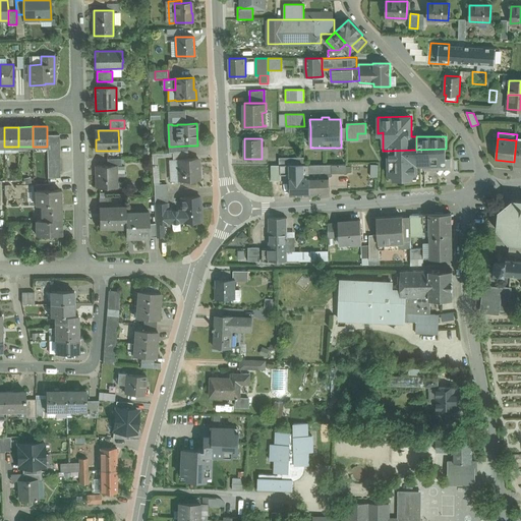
[(416,150),(388,151),(389,180),(417,179),(417,165),(424,165),(441,165),(441,159),(446,159),(446,149),(416,150)]
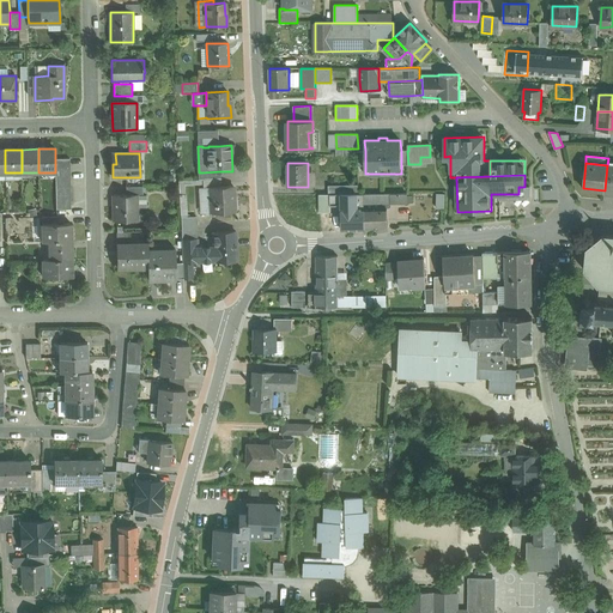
[(220,178),(202,180),(204,189),(210,188),(222,187),(220,178)]
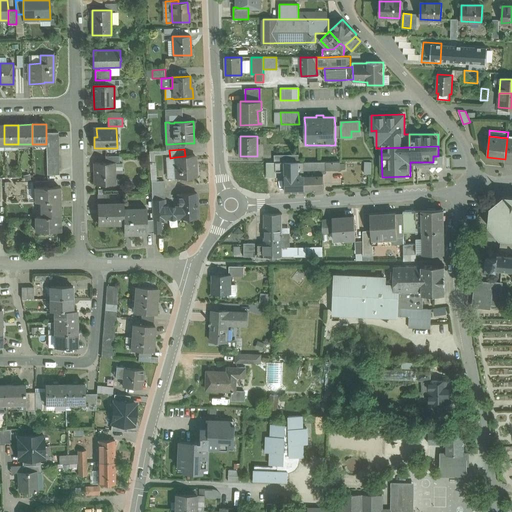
[(185,156),(175,157),(176,178),(196,177),(195,156),(185,156)]
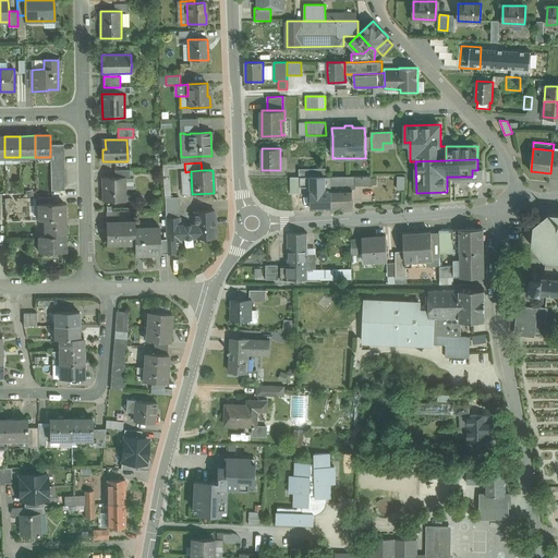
[(477,170),(472,170),(472,177),(455,177),(455,182),(456,182),(456,180),(483,179),(483,170),(477,170)]
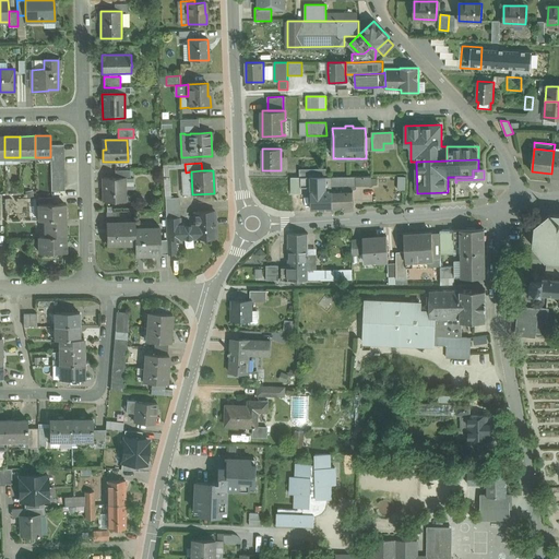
[(192,194),(191,171),(186,173),(181,173),(182,195),(192,194)]
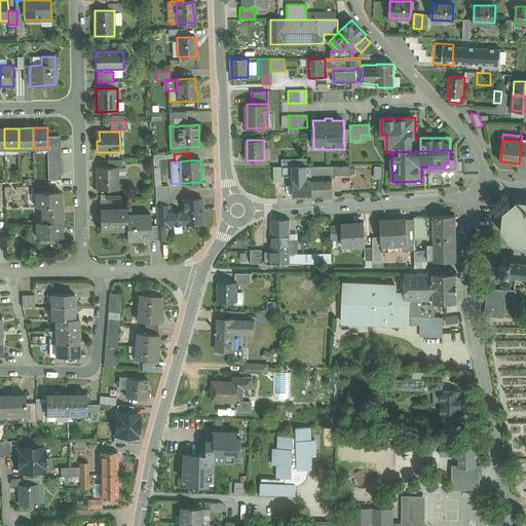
[(284,177),(284,166),(282,166),(274,166),(274,182),(284,182),(284,177)]
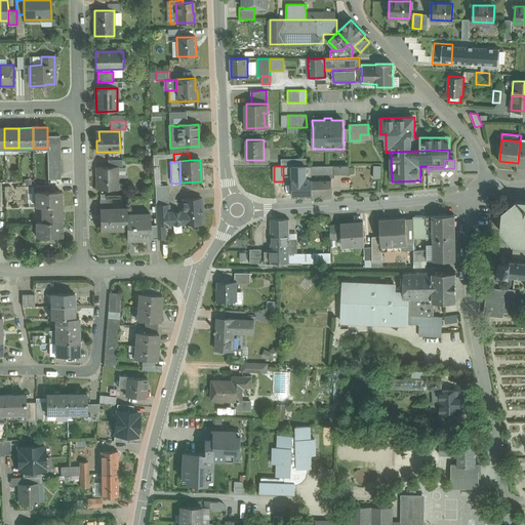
[(292,176),(292,166),(283,166),(283,176),(292,176)]
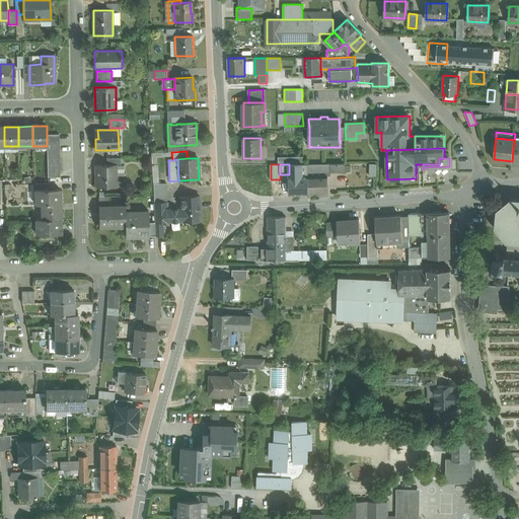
[(308,164),(296,164),(289,164),(289,174),(289,179),(290,195),(309,194),(308,176),(308,172),(308,164)]
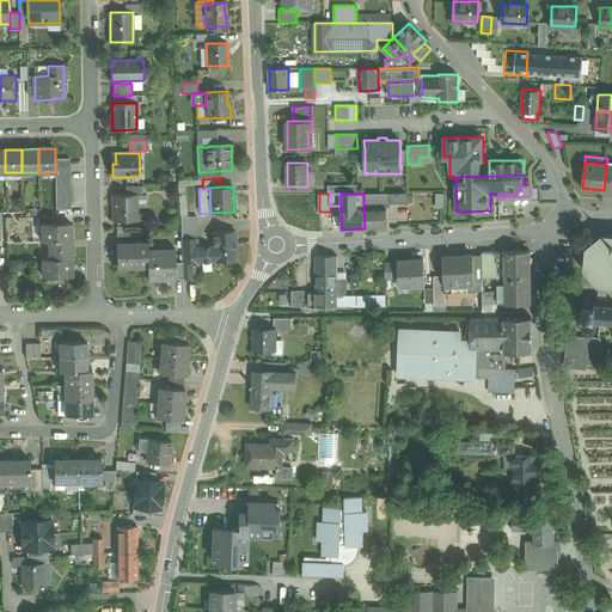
[(379,203),(379,194),(363,194),(363,203),(379,203)]
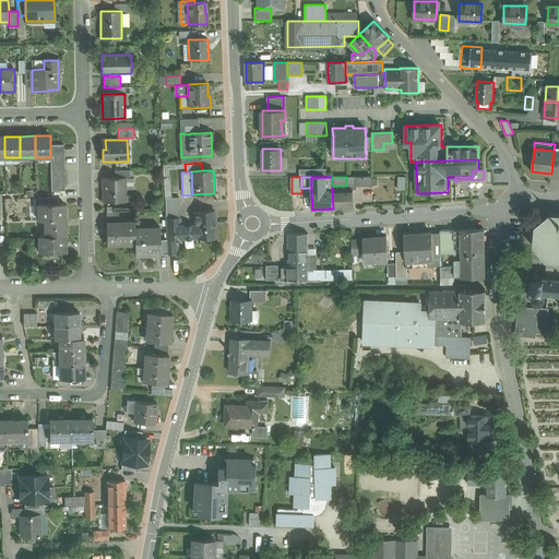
[(356,177),(346,177),(346,186),(353,186),(356,186),(356,177)]
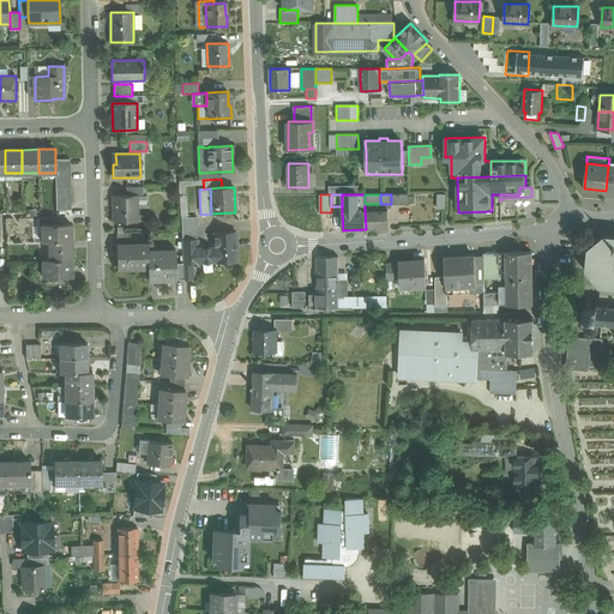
[(408,194),(391,194),(391,204),(408,204),(408,197),(408,194)]
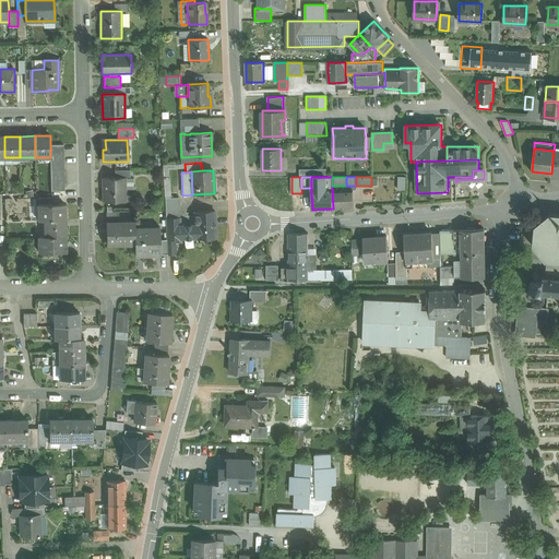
[(115,178),(104,178),(104,201),(125,201),(125,178),(115,178)]
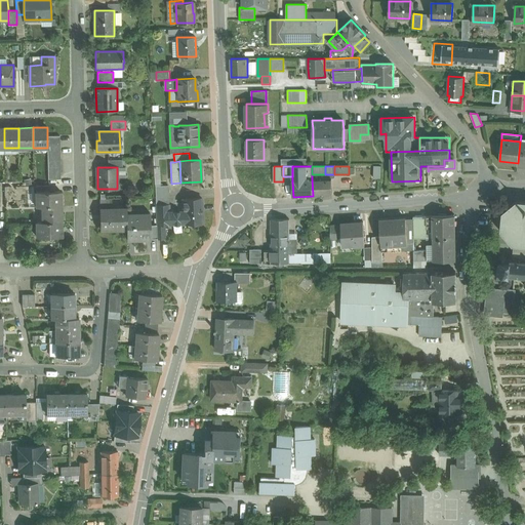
[(331,177),(312,178),(313,196),(331,196),(331,177)]
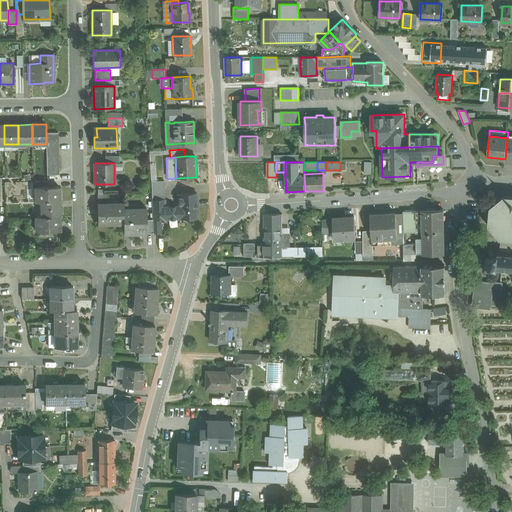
[(152,190),(166,189),(166,181),(152,182),(152,190)]
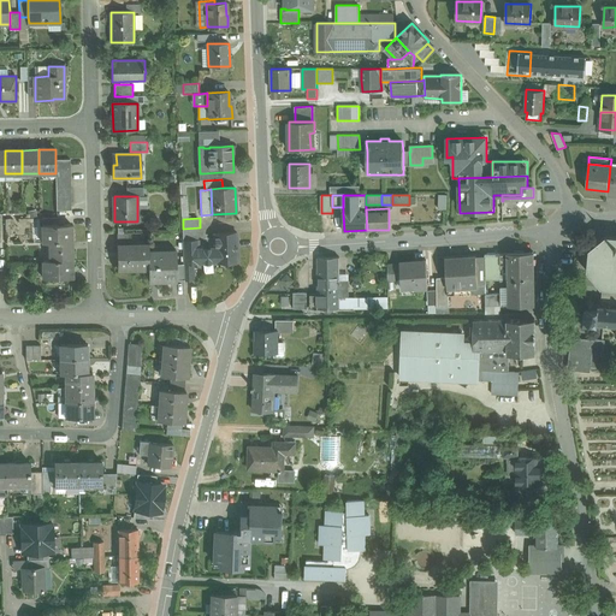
[(59,225),(42,225),(42,243),(49,243),(71,242),(71,225),(59,225)]
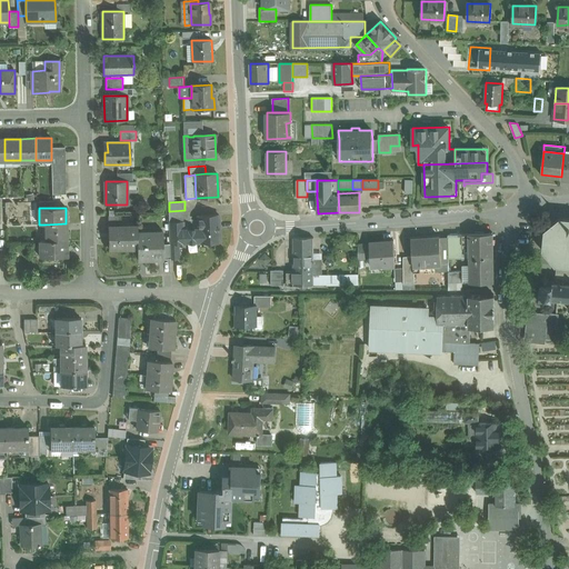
[(185,210),(169,211),(169,223),(183,222),(185,222),(185,210)]
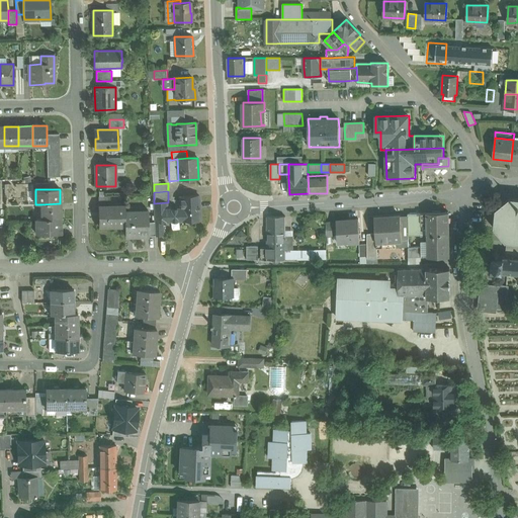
[(199,195),(180,196),(181,209),(167,209),(167,202),(154,203),(155,222),(162,222),(181,221),(200,221),(199,195)]
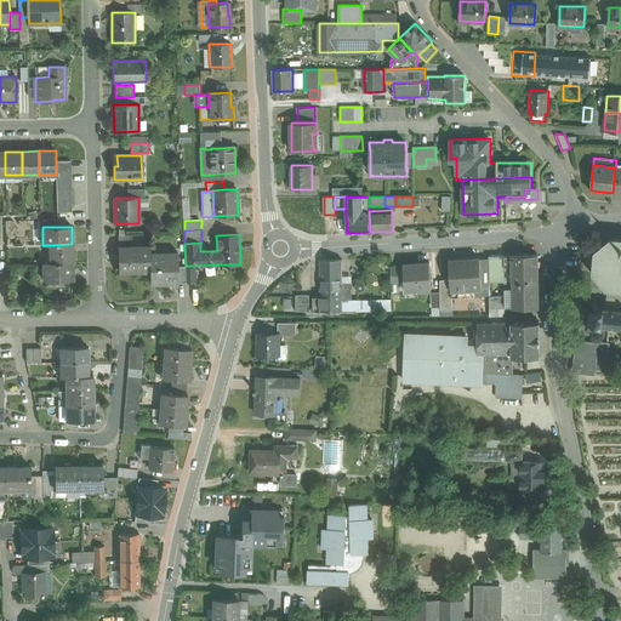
[(136,235),(118,235),(118,248),(136,246),(136,235)]
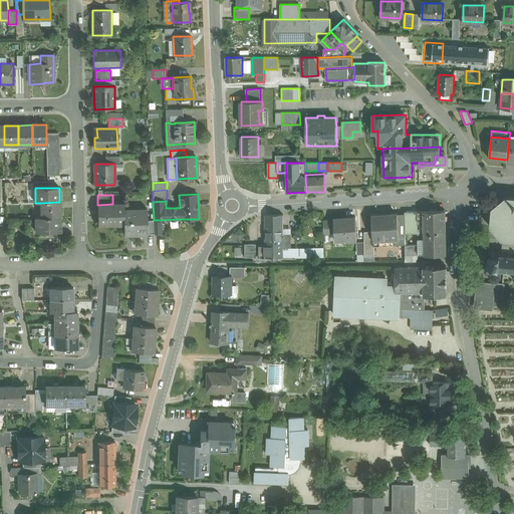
[(513,197),(506,197),(492,208),(490,225),(501,240),(503,240),(501,253),(499,253),(499,254),(498,254),(498,256),(495,255),(495,253),(494,251),(491,251),(490,252),(489,255),(488,267),(498,268),(496,270),(499,272),(500,270),(506,271),(506,273),(508,273),(508,271),(513,271),(513,275),(513,277),(512,278),(513,280),(513,279),(513,197)]
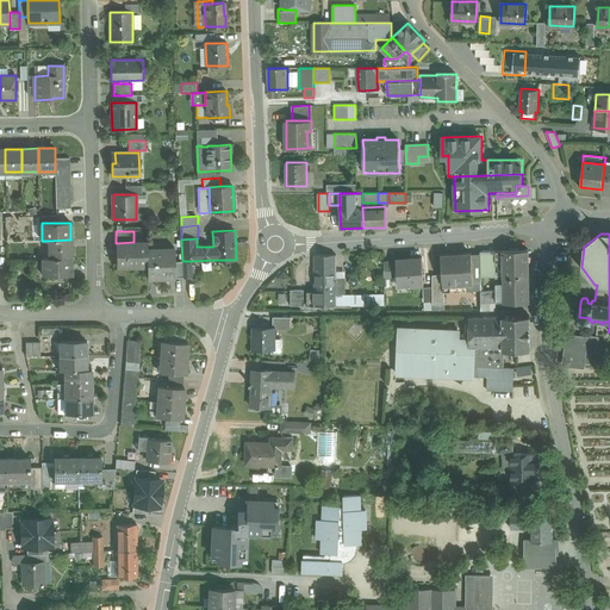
[(70,240),(49,241),(49,257),(72,257),(70,240)]
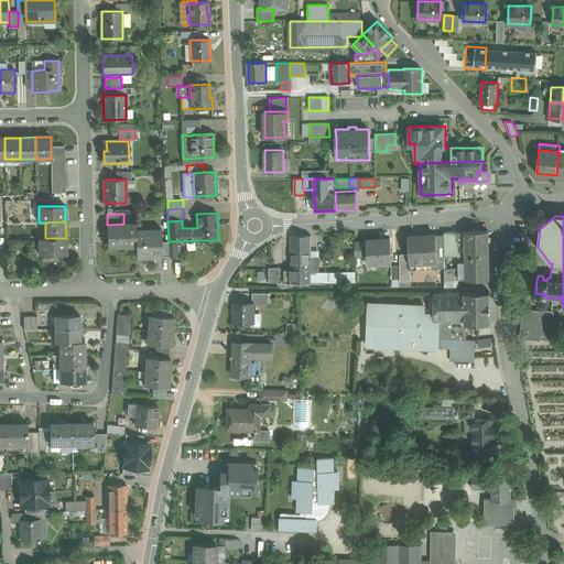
[(123,224),(107,225),(108,247),(137,247),(137,229),(137,224),(123,224)]
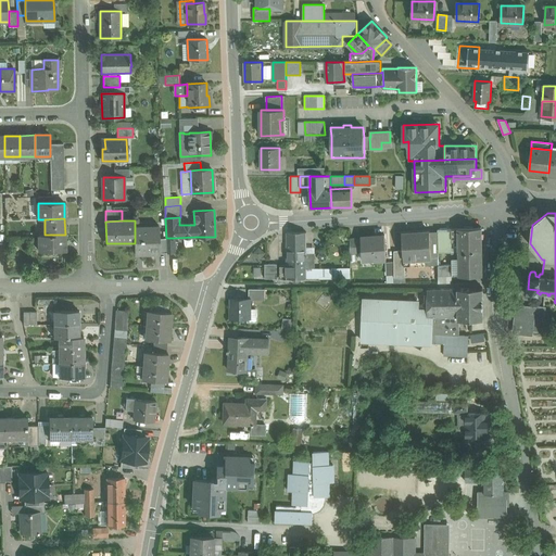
[(159,225),(135,226),(135,243),(135,254),(160,253),(159,239),(159,225)]
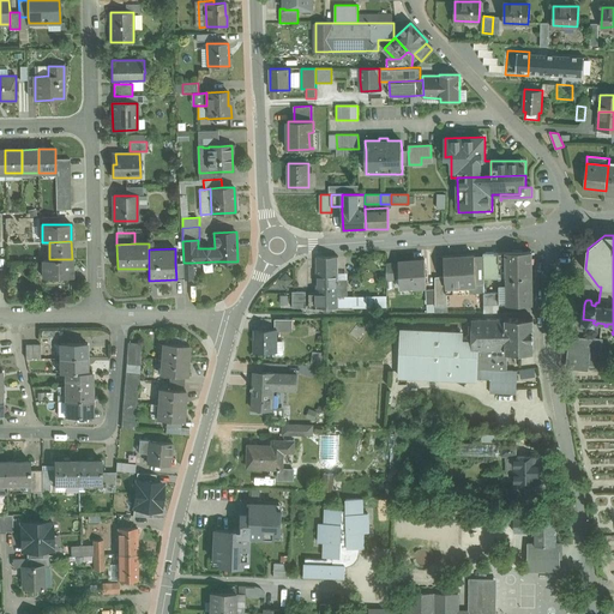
[(533,252),(506,252),(506,278),(533,278),(533,252)]
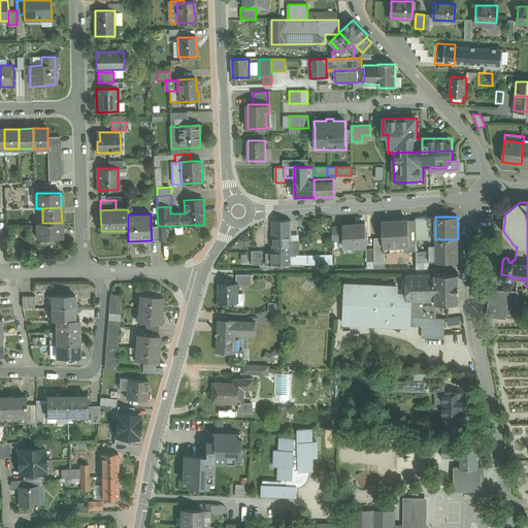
[(416,218),(407,219),(409,245),(403,245),(404,252),(416,252),(416,239),(416,230),(416,218)]
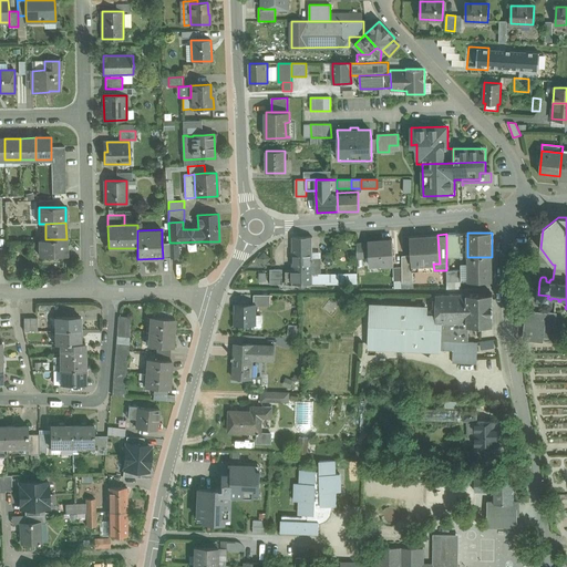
[(446,234),(446,247),(461,247),(461,234),(446,234)]
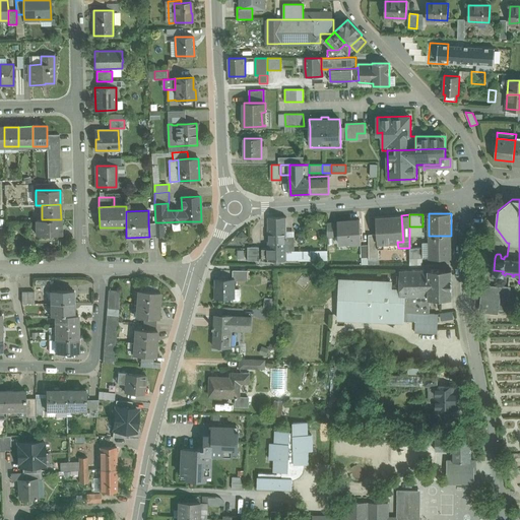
[(401,215),(376,217),(377,235),(378,243),(397,242),(403,242),(401,215)]
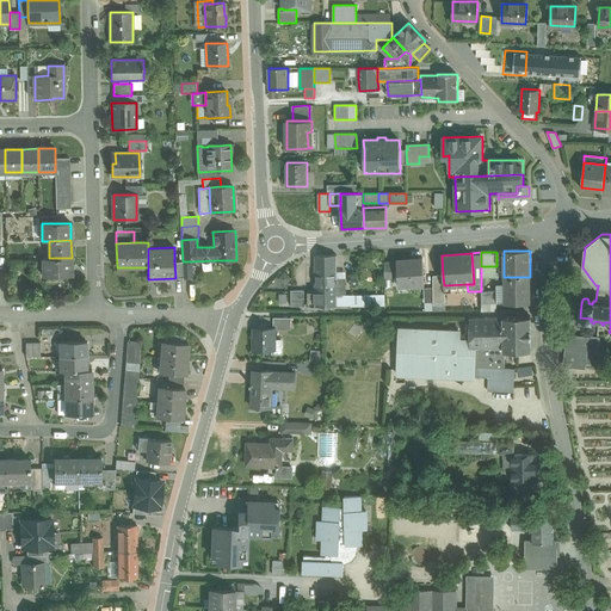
[(337,255),(315,255),(315,275),(337,275),(337,270),(337,255)]
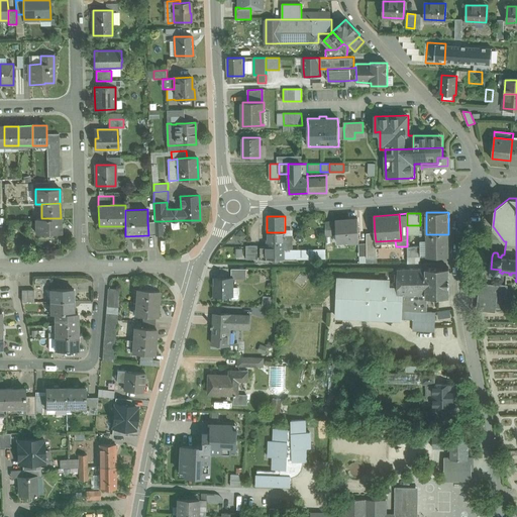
[(61,233),(61,218),(41,218),(36,218),(36,233),(61,233)]
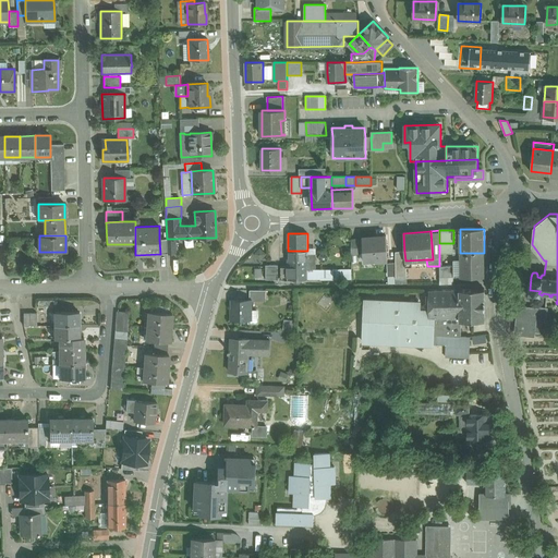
[(386,235),(363,238),(363,239),(363,252),(364,261),(365,261),(364,257),(375,256),(375,261),(387,261),(386,235)]
